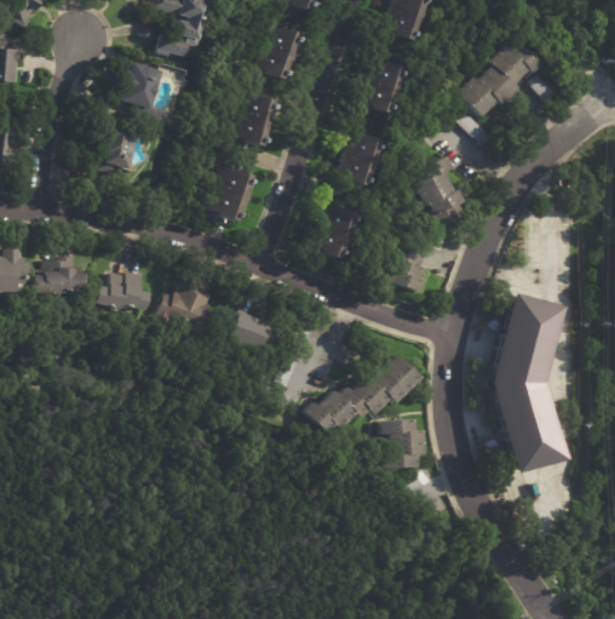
[(40,0),(44,3),(35,15),(33,13),(29,21),(30,22),(26,29),(6,18),(13,5),(9,1),(10,0),(40,0)]
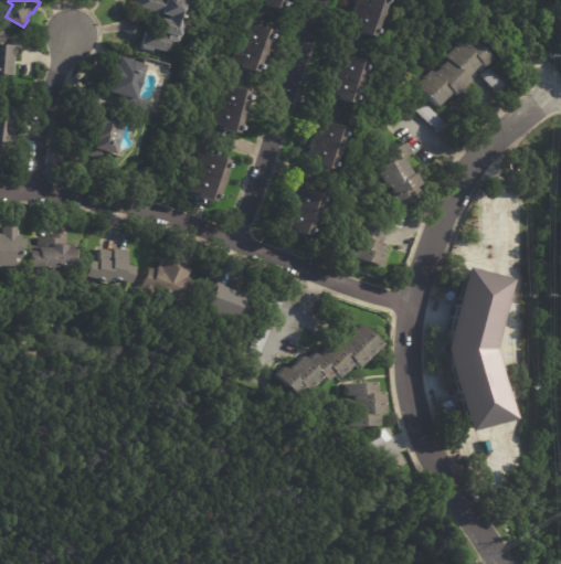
[(183,0),(192,3),(181,42),(173,40),(170,51),(147,44),(150,30),(169,35),(169,33),(160,31),(163,18),(172,21),(173,17),(168,16),(168,17),(138,8),(140,0),(183,0)]
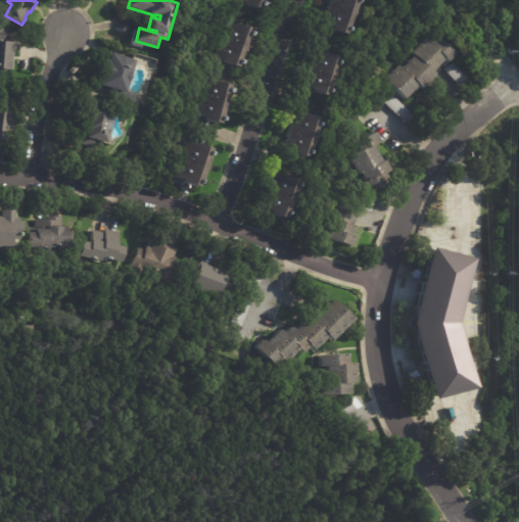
[(269,0),(267,5),(264,4),(262,10),(246,4),(246,2),(241,0),(269,0)]
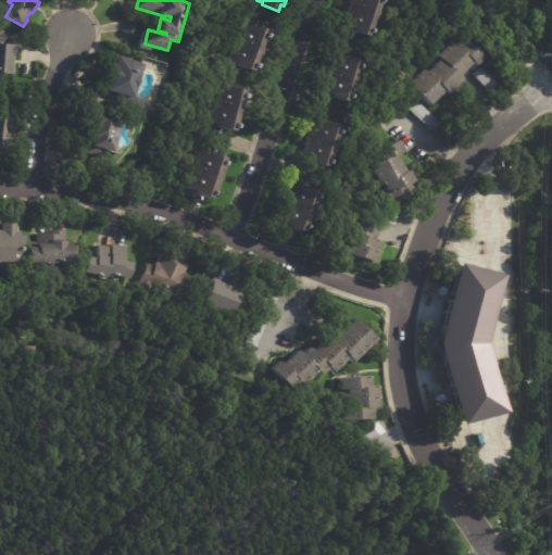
[(384,0),(384,2),(386,3),(375,33),(372,32),(369,38),(352,32),(353,28),(346,26),(355,0),(384,0)]
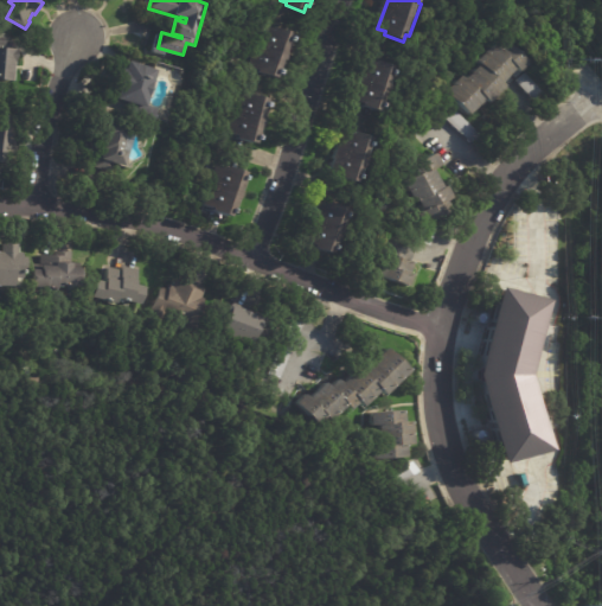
[(273,26),(280,29),(280,27),(299,34),(296,39),(299,40),(287,72),(283,72),(281,78),(263,72),(264,69),(255,65),(270,25),(273,26)]
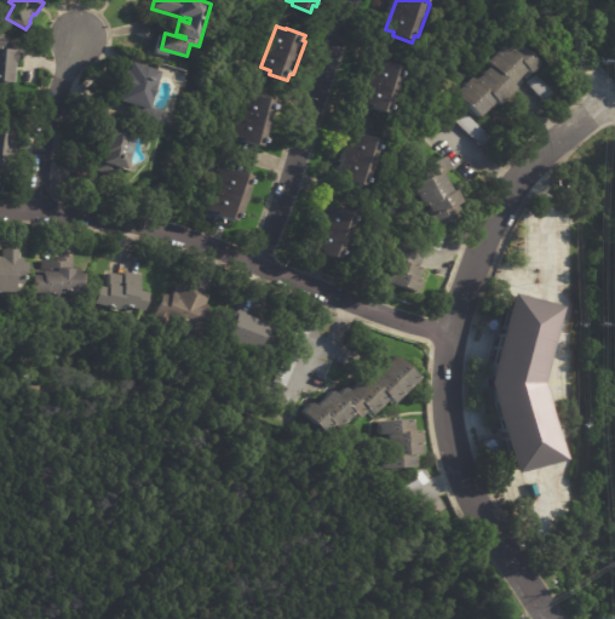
[(535,76),(532,72),(517,86),(519,90),(503,108),(498,103),(482,119),(459,96),(477,78),(481,81),(496,67),(493,63),(510,46),(513,51),(522,43),(546,67),(535,76)]
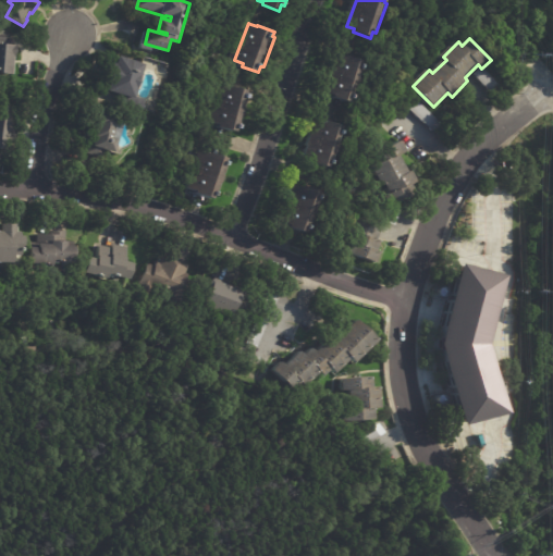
[(0,44),(14,45),(12,75),(0,74),(0,44)]
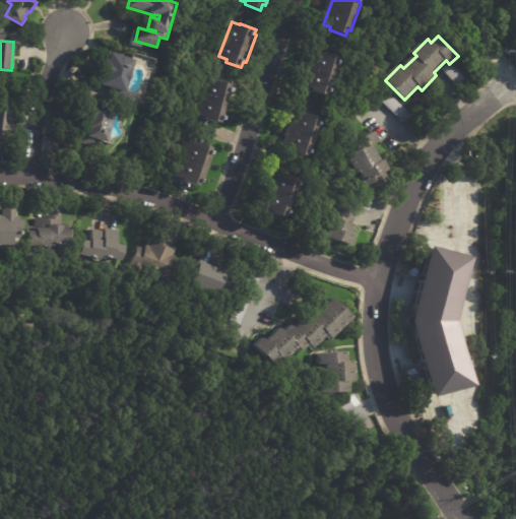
[(330,91),(327,90),(325,96),(310,90),(311,88),(304,85),(317,51),(324,54),(324,53),(340,59),(338,63),(340,64),(330,91)]
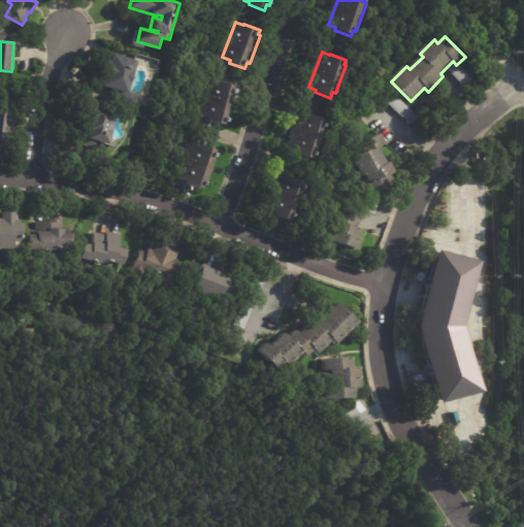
[(128,60),(137,63),(128,92),(138,95),(134,108),(107,100),(110,90),(102,88),(104,79),(101,78),(107,61),(110,62),(112,55),(128,60)]
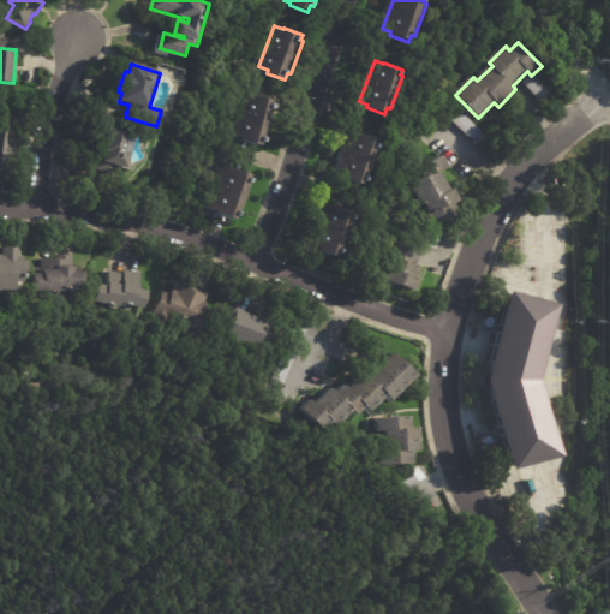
[(534,93),(526,82),(539,71),(548,83),(534,93)]
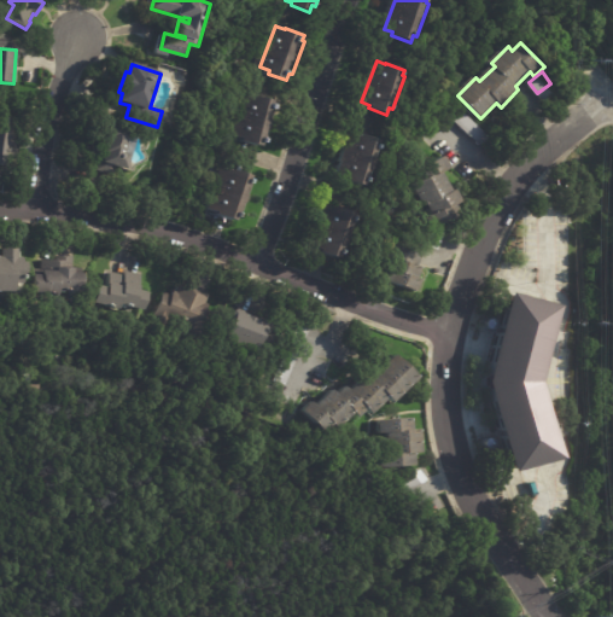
[(261,93),(279,100),(276,106),(280,106),(267,140),(264,139),(261,146),(243,139),(244,135),(235,133),(251,91),(260,94),(261,93)]
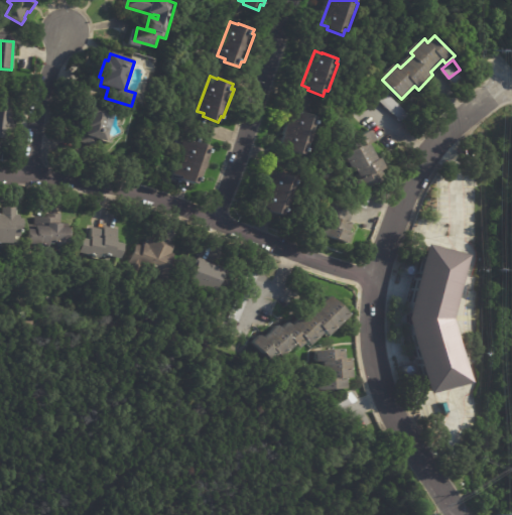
[(417,119),(418,120),(408,130),(376,96),(386,87),(417,119)]
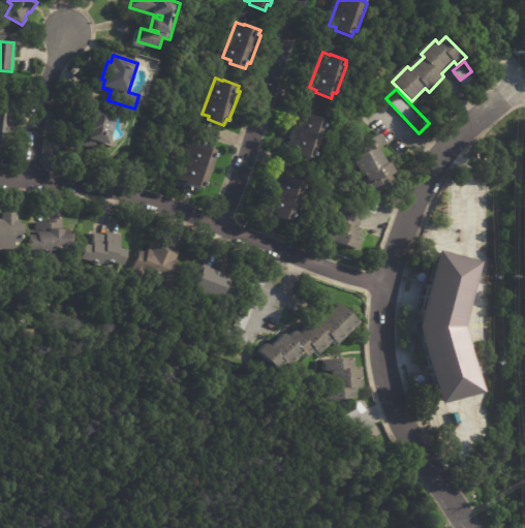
[(0,93),(17,96),(6,145),(0,143),(0,93)]
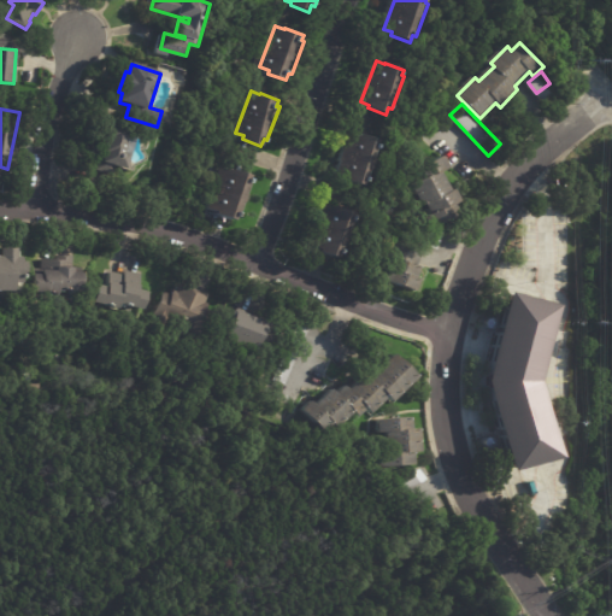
[(129,132),(130,132),(122,156),(129,158),(124,171),(111,166),(109,172),(96,169),(103,153),(99,152),(109,124),(129,132)]
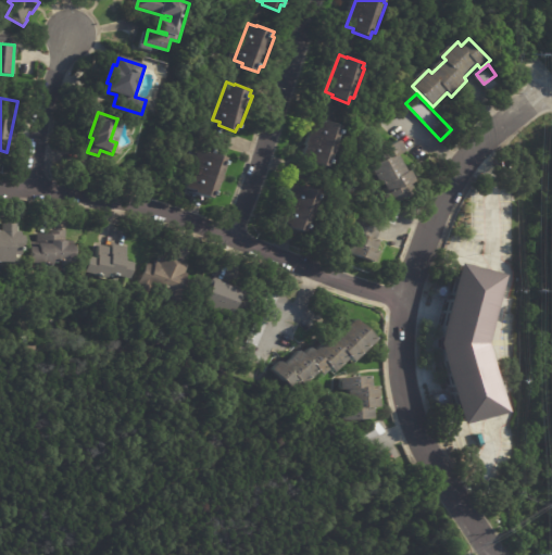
[(333,163),(330,162),(327,167),(311,162),(312,159),(304,155),(318,118),(326,122),(327,121),(343,127),(341,131),(345,133),(333,163)]
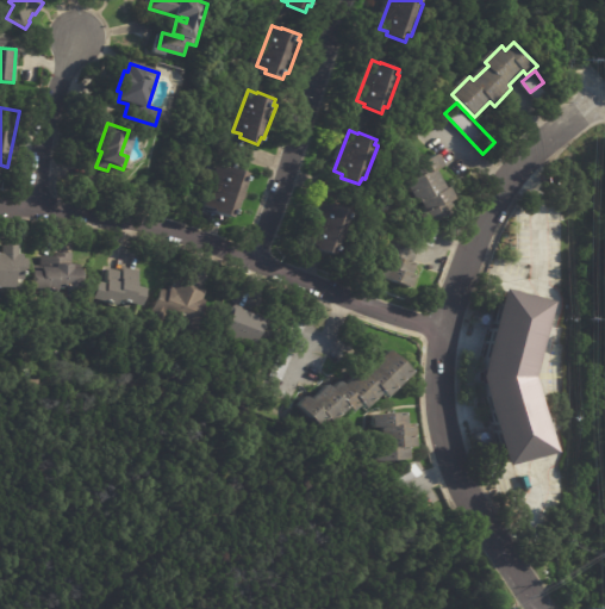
[(435,221),(426,225),(420,212),(426,210),(422,200),(418,202),(407,181),(413,178),(409,168),(440,153),(444,165),(437,168),(447,187),(449,186),(455,198),(449,200),(454,211),(435,221)]
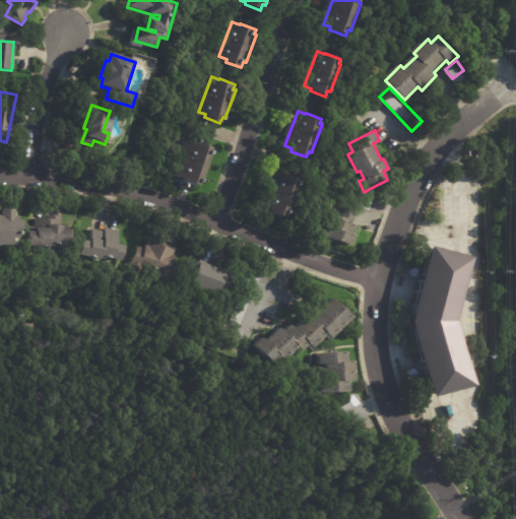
[(203,182),(201,181),(198,186),(183,181),(184,178),(177,175),(190,140),(197,143),(198,142),(213,148),(211,152),(214,153),(203,182)]
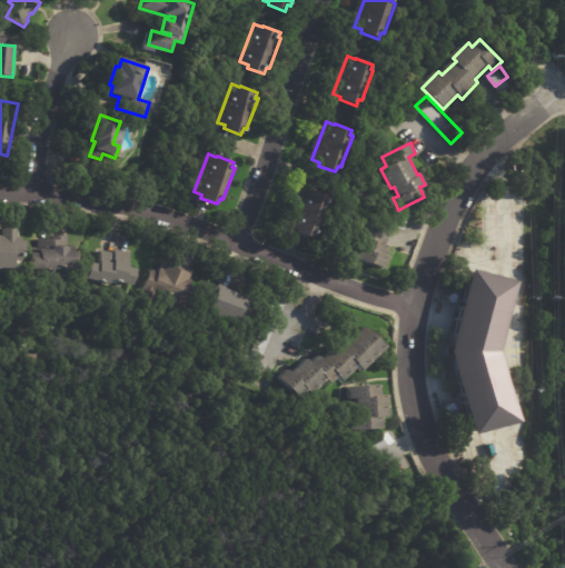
[(316,233),(313,232),(310,239),(294,232),(295,230),(286,227),(300,189),(309,192),(309,190),(326,198),(325,202),(327,203),(316,233)]
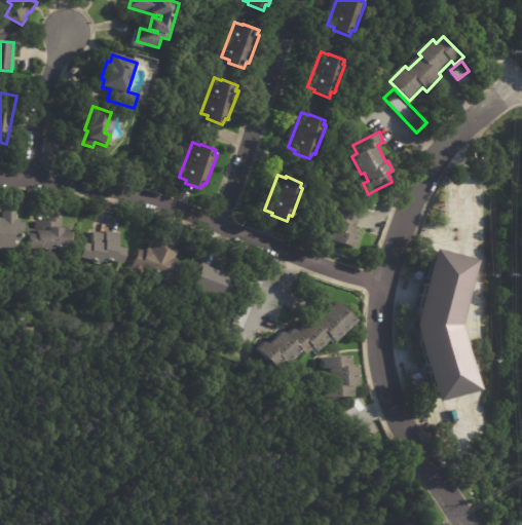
[(16,218),(21,218),(21,221),(24,221),(24,232),(22,232),(22,235),(20,235),(20,239),(11,239),(11,246),(0,246),(0,217),(3,217),(3,210),(16,210),(16,218)]
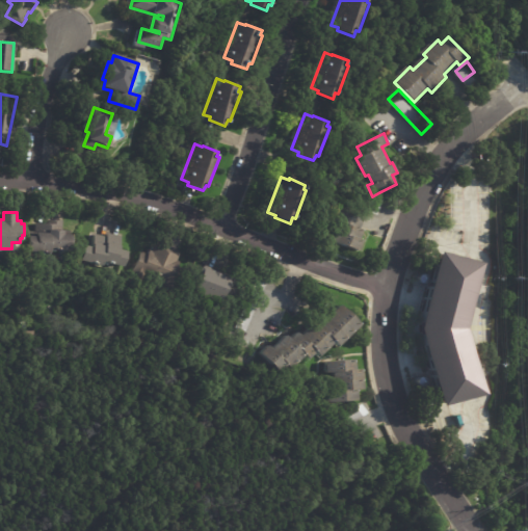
[(332,244),(335,234),(332,233),(335,223),(332,222),(336,212),(361,221),(358,232),(361,234),(357,243),(360,244),(357,254),(332,244)]
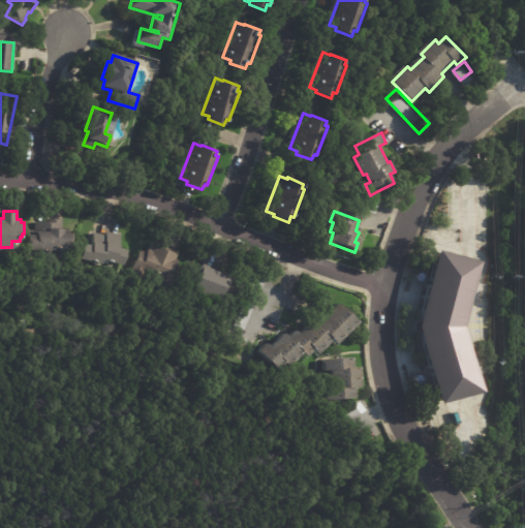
[(56,217),(66,218),(65,231),(71,231),(70,248),(52,247),(51,253),(30,251),(31,233),(39,234),(40,220),(53,221),(53,217),(56,217)]
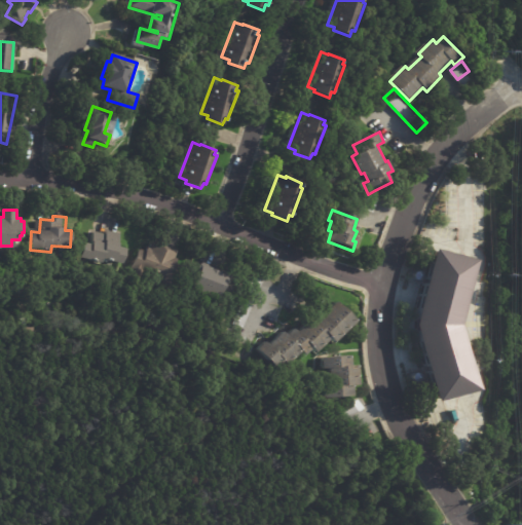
[(123,233),(124,233),(120,245),(128,248),(124,262),(110,258),(110,260),(105,259),(104,261),(84,256),(87,241),(96,244),(97,239),(100,230),(110,233),(111,229),(123,233)]
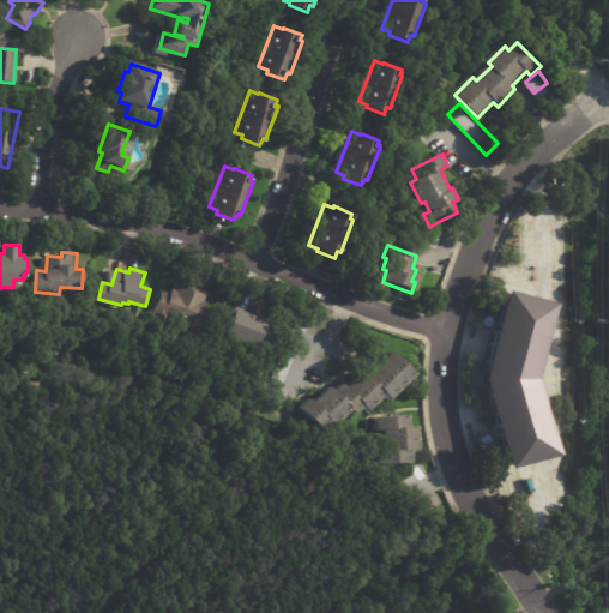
[(181,282),(209,293),(207,298),(211,299),(199,328),(157,311),(167,288),(169,288),(174,290),(176,286),(179,287),(181,282)]
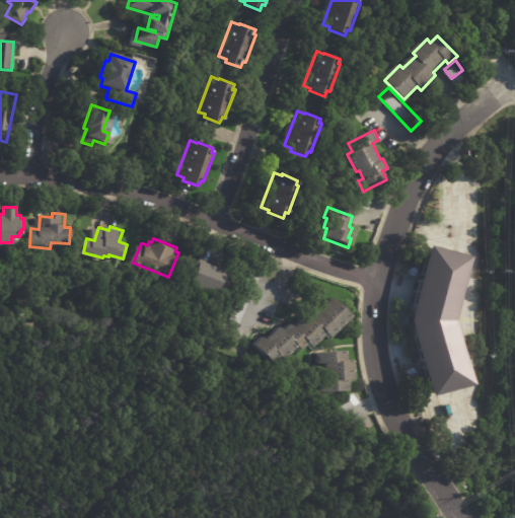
[(468,383),(427,394),(408,319),(427,244),(468,254),(451,319),(468,383)]
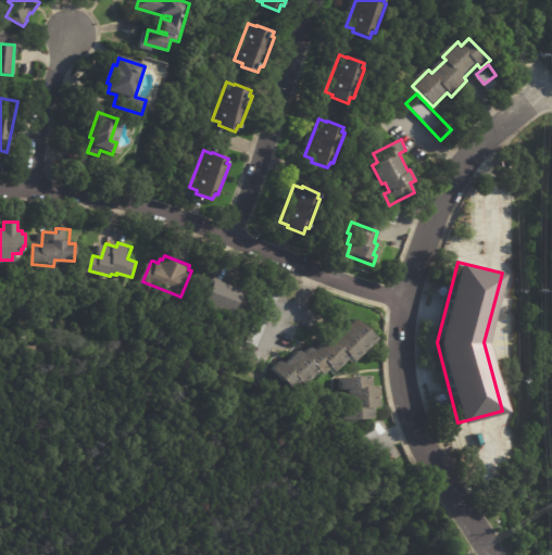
[(220,279),(248,291),(237,318),(202,303),(213,277),(220,279)]
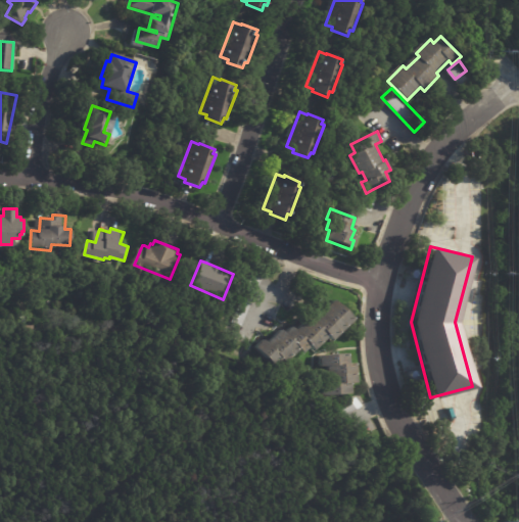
[(270,270),(261,295),(247,290),(257,263),(271,268),(270,270)]
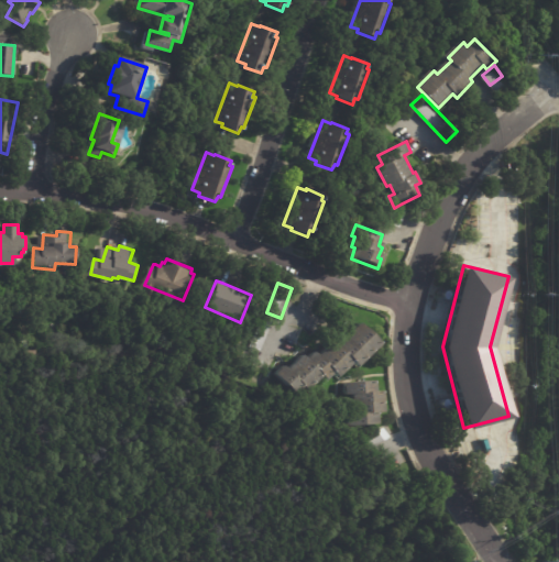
[(275,321),(278,322),(267,351),(253,345),(264,317),(275,321)]
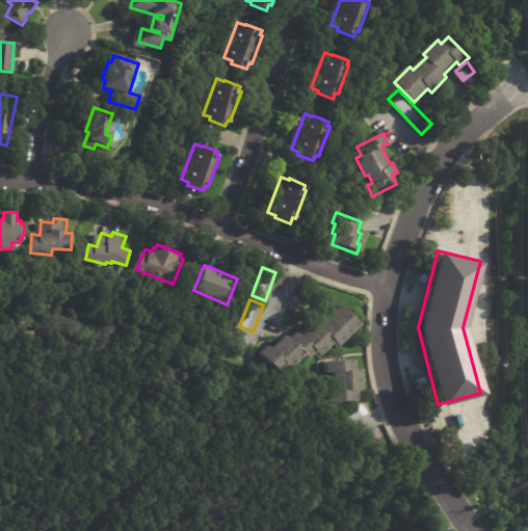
[(354,330),(340,345),(336,341),(322,353),(319,350),(312,359),(308,354),(286,375),(262,352),(270,343),(274,347),(288,334),(291,337),(298,329),(304,335),(317,320),(320,324),(342,303),(362,323),(354,330)]
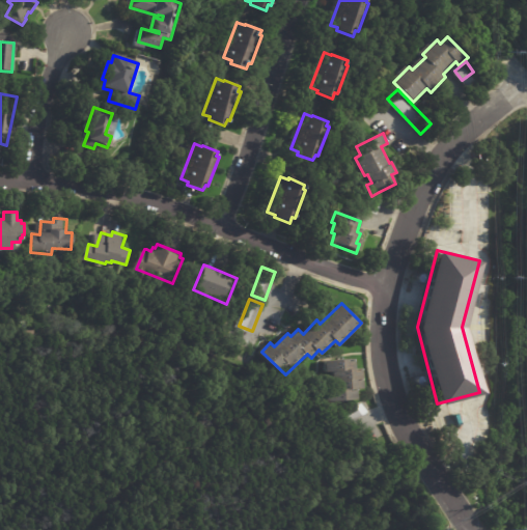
[(28,328),(38,327),(38,335),(28,336),(28,328)]
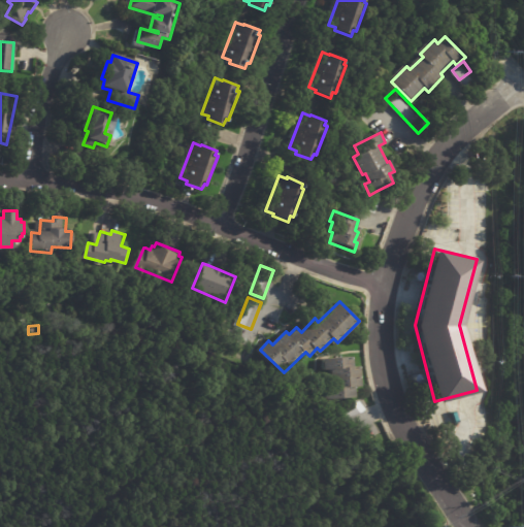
[(361,369),(362,385),(357,386),(358,396),(330,398),(329,388),(335,387),(333,368),(327,369),(326,359),(354,356),(355,366),(361,365),(361,369)]
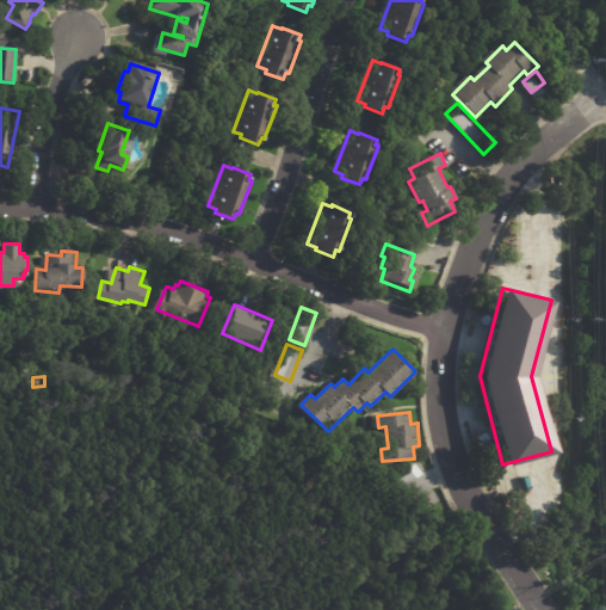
[(421,463),(431,476),(403,493),(395,479),(421,462),(421,463)]
